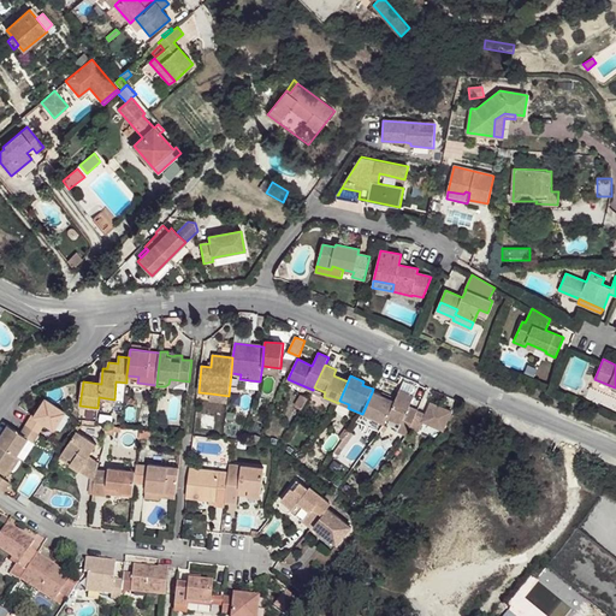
[(410,427),(418,410),(409,407),(414,397),(407,394),(407,392),(401,389),(395,402),(389,416),(402,422),(398,430),(408,433),(410,427)]
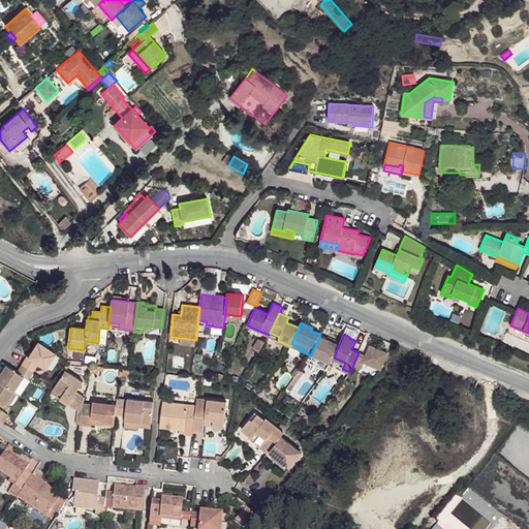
[(339,345),(319,337),(311,355),(331,364),(334,358),(339,345)]
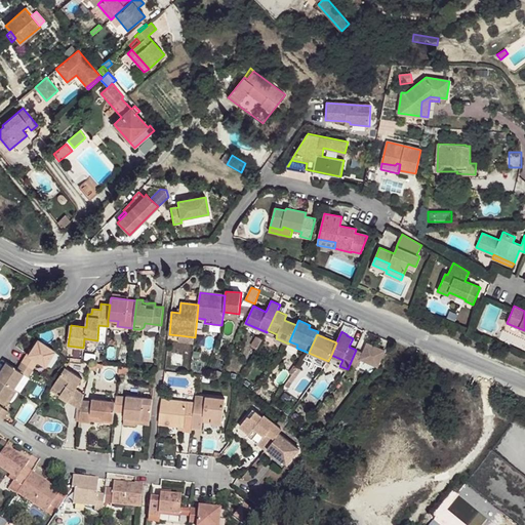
[(195,337),(179,335),(178,342),(194,344),(195,337)]
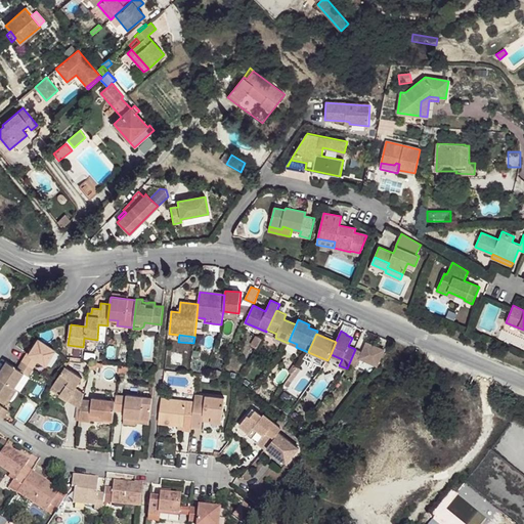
[(256,348),(261,339),(257,336),(252,345),(256,348)]
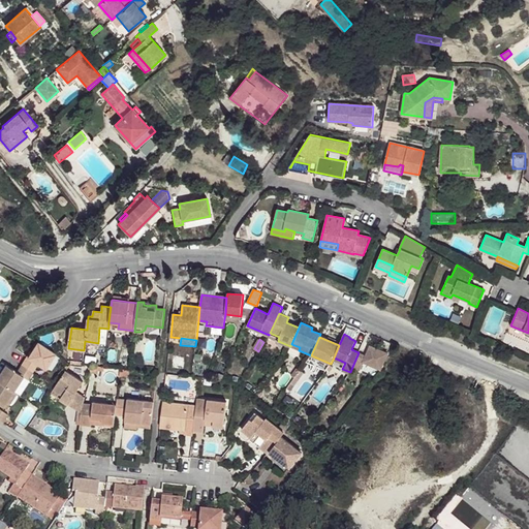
[(0,373),(0,404),(3,406),(12,392),(23,376),(27,379),(38,364),(45,369),(55,353),(38,342),(28,358),(27,356),(18,372),(6,365),(0,373)]
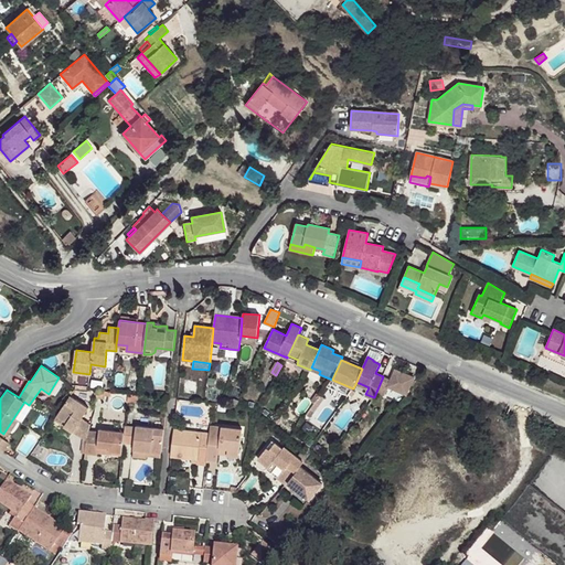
[(383,376),(376,392),(385,395),(388,386),(406,394),(414,377),(395,369),(391,380),(383,376)]
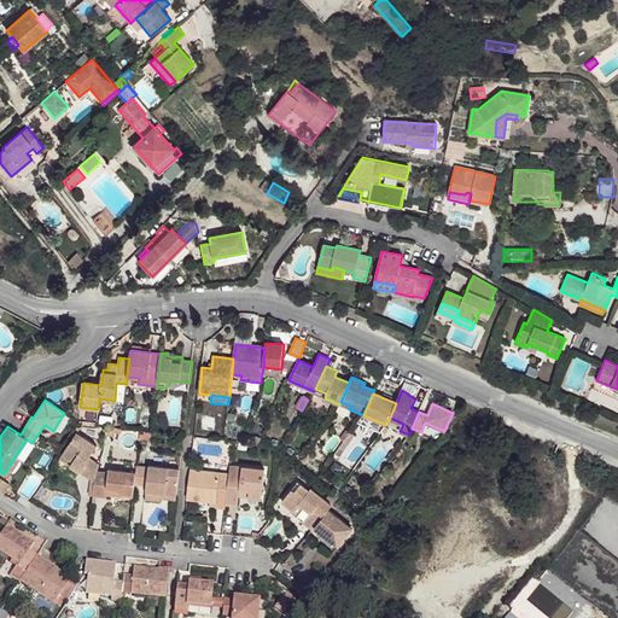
[(76,433),(62,454),(74,462),(71,466),(91,479),(95,482),(95,479),(98,471),(99,465),(89,458),(97,447),(76,433)]
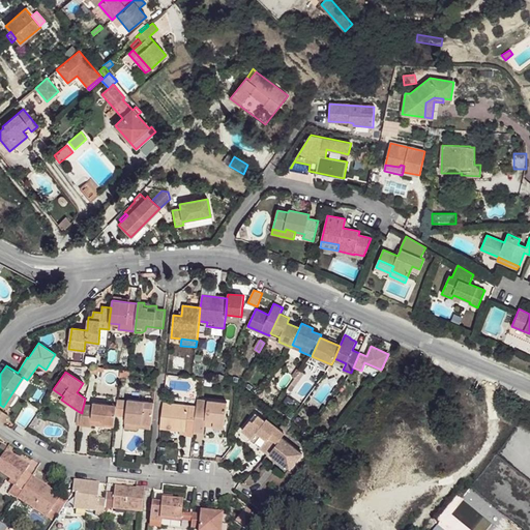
[(296,378),(288,389),(291,391),(304,374),(300,372),(296,378)]
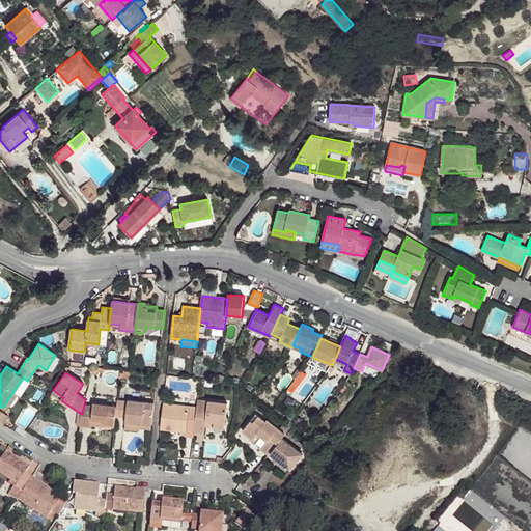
[(20,396),(28,382),(23,379),(15,393),(20,396)]
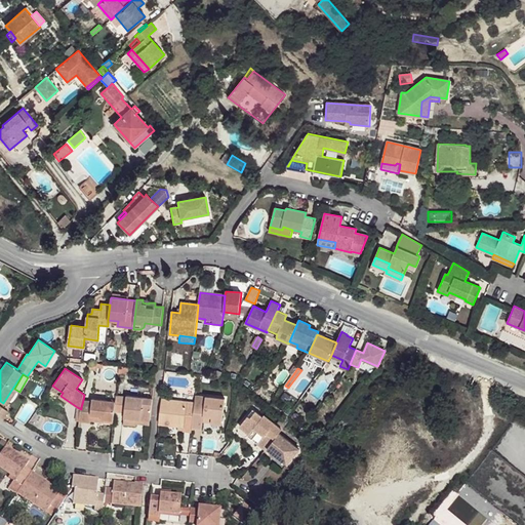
[(63,393),(52,386),(50,390),(61,396),(63,393)]
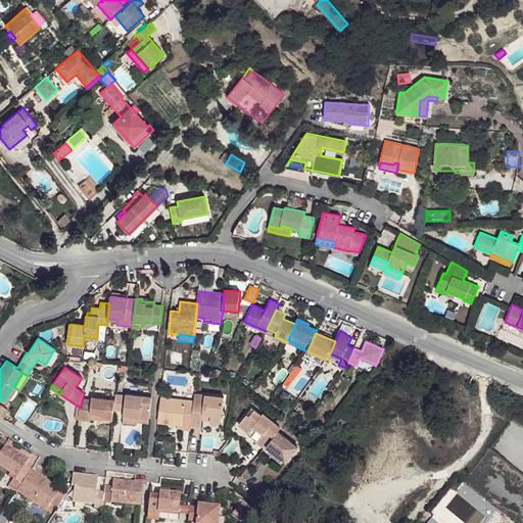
[(12,387),(3,401),(6,405),(16,389),(12,387)]
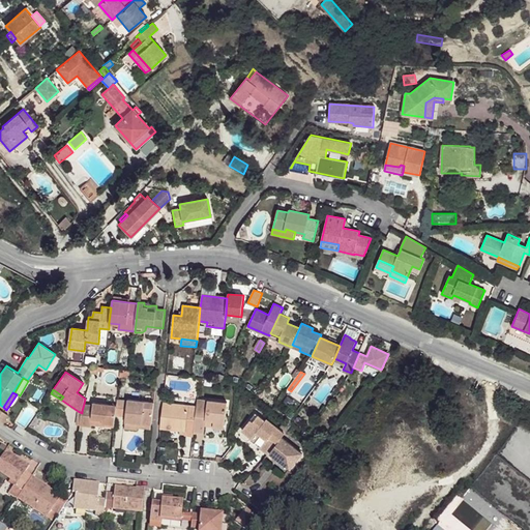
[(117,405),(116,415),(126,416),(125,422),(152,424),(154,402),(127,399),(127,401),(117,400),(117,405)]
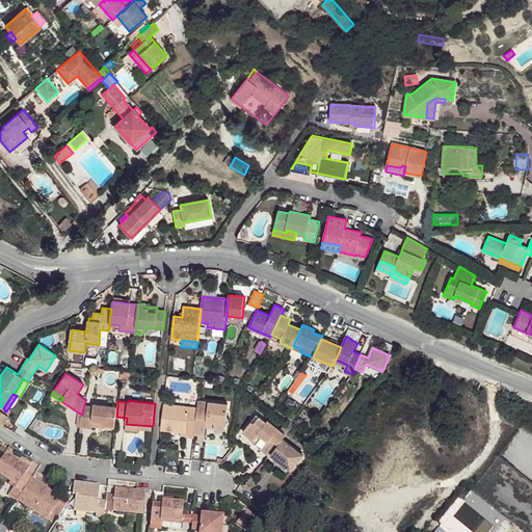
[(197,408),(194,434),(205,435),(206,427),(206,421),(215,422),(214,428),(224,429),(228,404),(198,401),(197,408)]
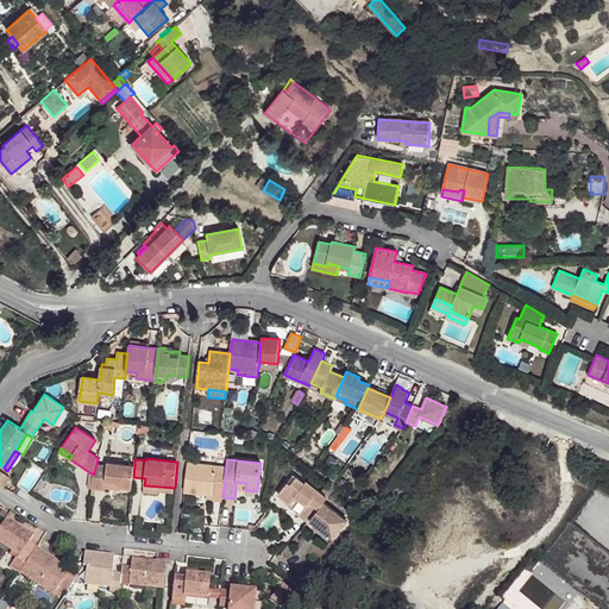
[(132,487),(133,477),(135,465),(107,463),(107,466),(96,464),(94,472),(94,475),(92,488),(105,490),(105,487),(106,481),(118,482),(118,485),(132,487)]
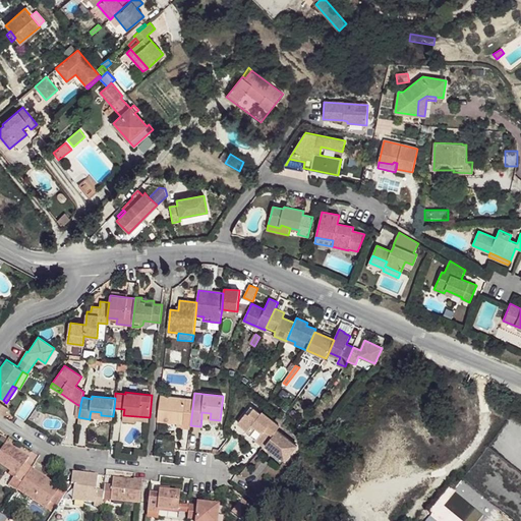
[(193,400),(161,397),(158,421),(176,423),(182,424),(182,426),(190,427),(190,425),(193,400)]
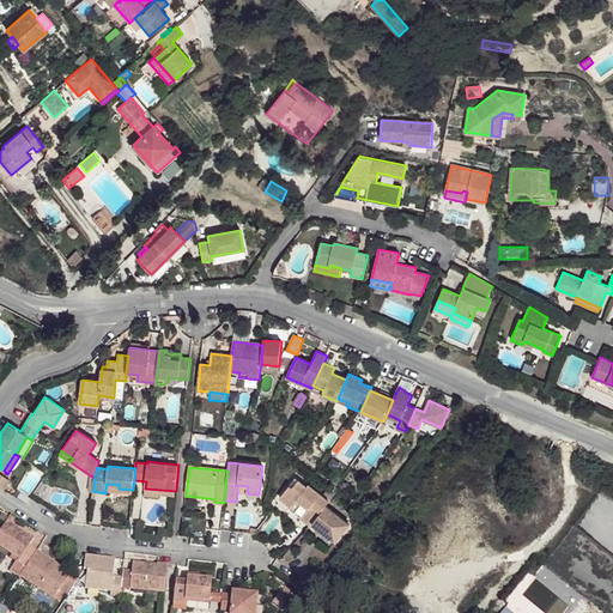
[(310,526),(311,523),(337,492),(332,487),(323,497),(309,485),(307,487),(296,478),(280,497),(291,507),(293,503),(299,508),(302,503),(309,509),(301,519),(310,526)]
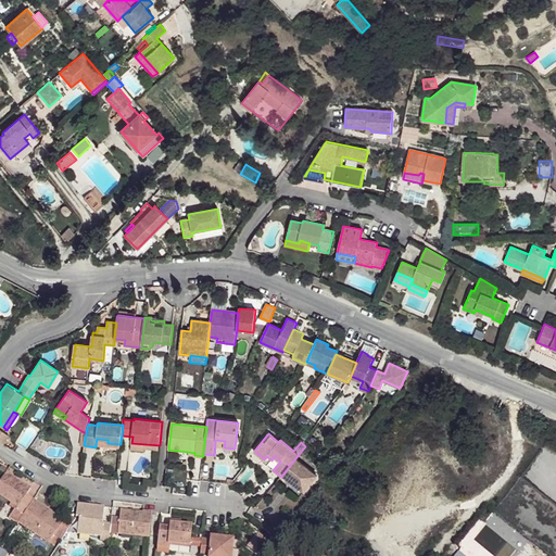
[(97,439),(96,444),(121,447),(121,444),(108,443),(108,440),(97,439)]
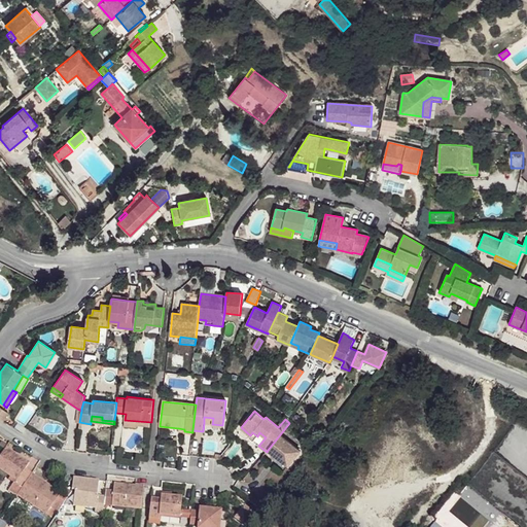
[(15,428),(23,434),(26,429),(18,424),(15,428)]
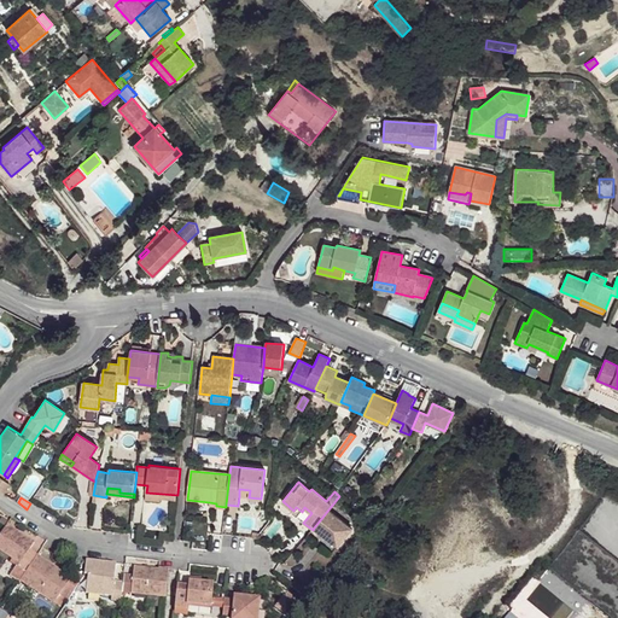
[(328,509),(314,528),(338,546),(353,529),(328,509)]
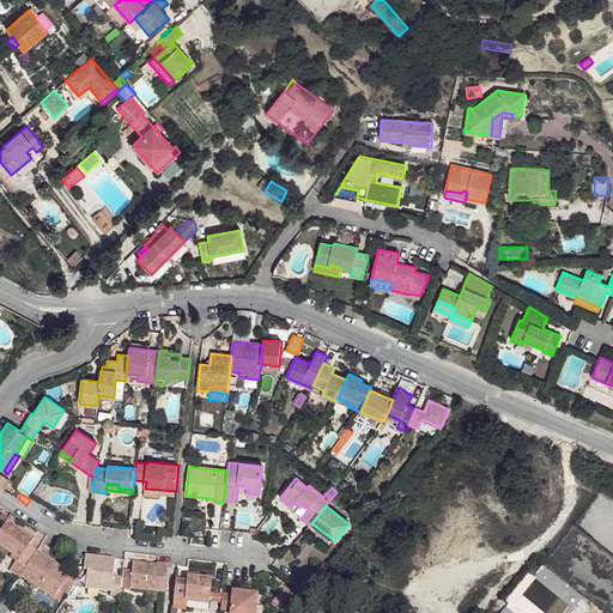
[(18,563),(26,568),(37,551),(29,546),(34,538),(7,521),(0,530),(0,546),(19,559),(18,563)]
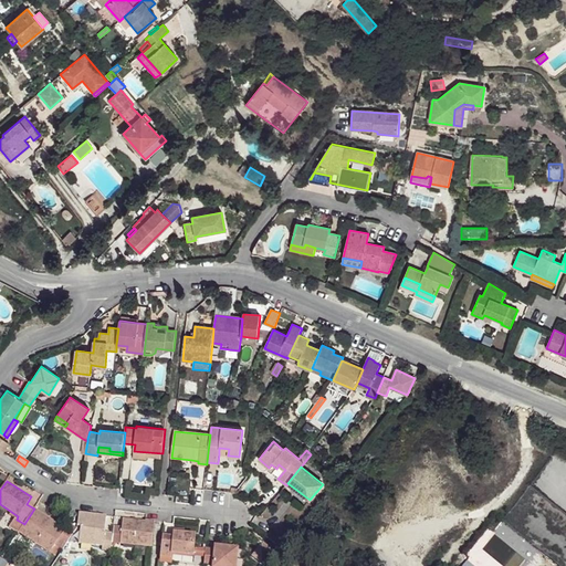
[(24,524),(19,533),(54,556),(60,547),(63,551),(76,530),(70,524),(66,530),(34,509),(24,524)]
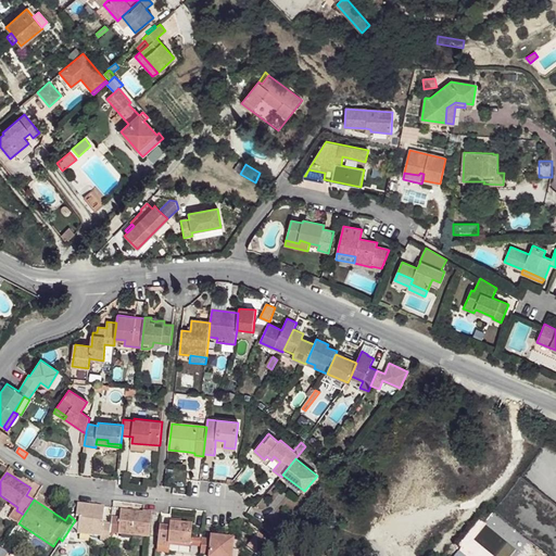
[(104,507),(77,504),(76,517),(79,517),(77,534),(100,536),(100,544),(104,544),(104,542),(109,542),(110,534),(111,523),(103,523),(104,507)]
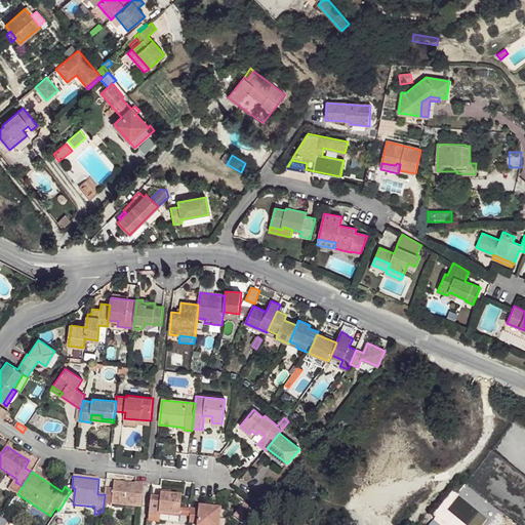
[(23,486),(15,482),(9,490),(16,495),(17,494),(23,486)]
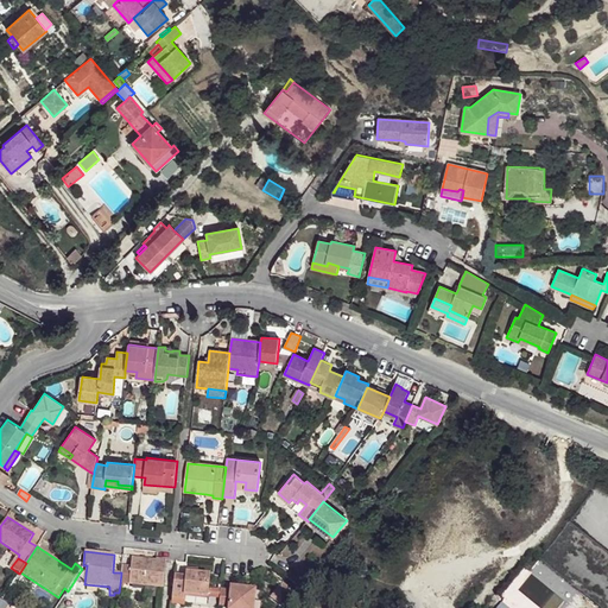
[(131,567),(122,565),(121,572),(120,584),(163,588),(166,561),(156,559),(156,561),(132,558),(131,567)]
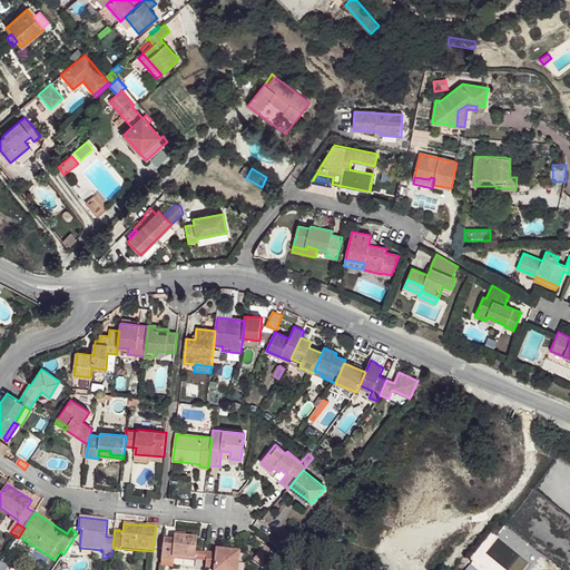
[(268,542),(283,553),(291,546),(275,533),(268,542)]
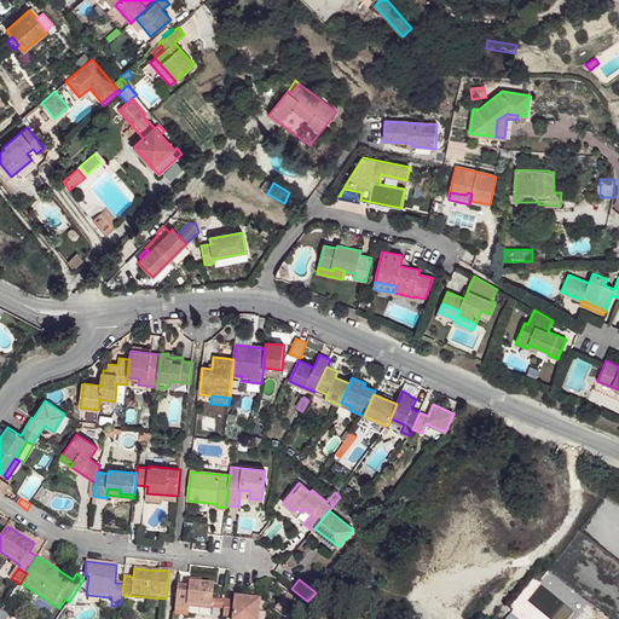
[(214,584),(189,582),(189,588),(178,586),(174,614),(180,614),(180,611),(186,611),(186,606),(212,608),(213,600),(214,584)]
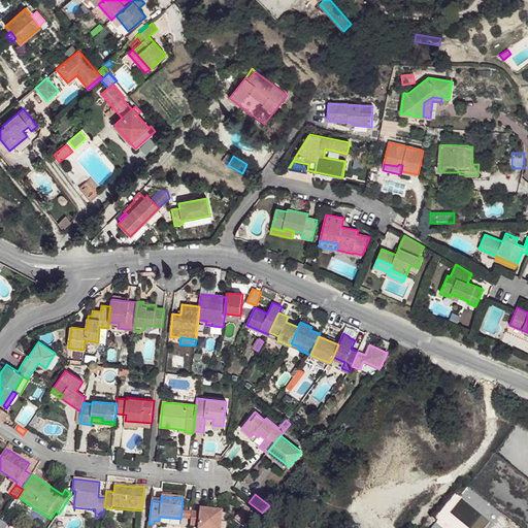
[(245,526),(256,514),(245,506),(242,509),(235,519),(245,526)]
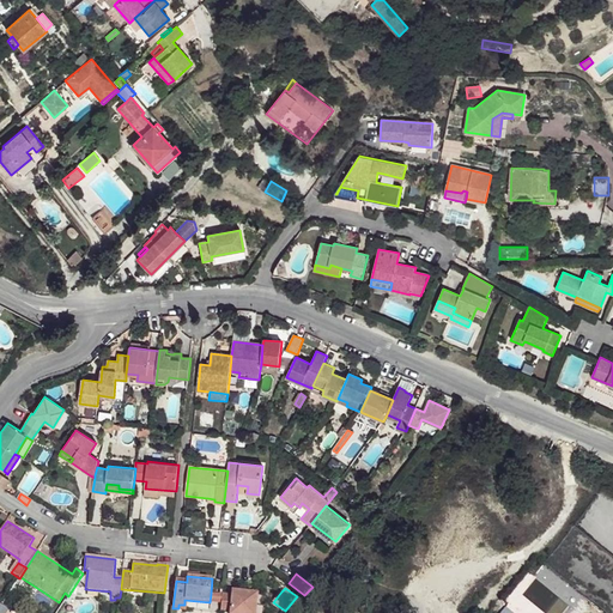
[(232,596),(223,595),(222,604),(222,611),(231,612),(230,612),(254,612),(258,594),(234,592),(232,596)]
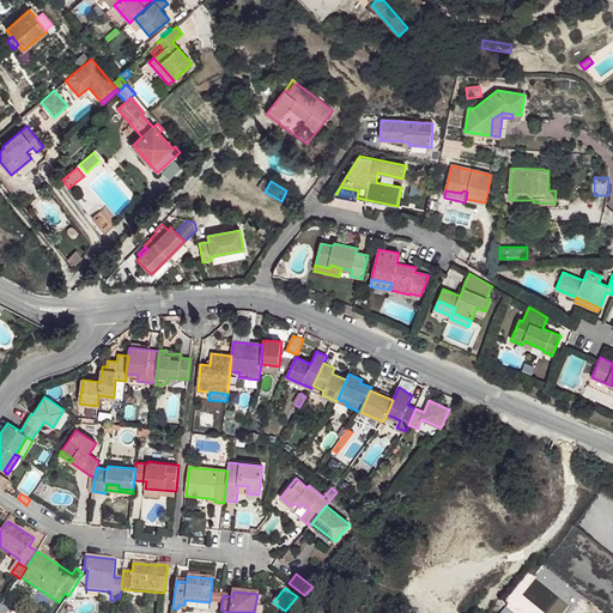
[(222,604),(223,595),(211,594),(210,602),(222,604)]
